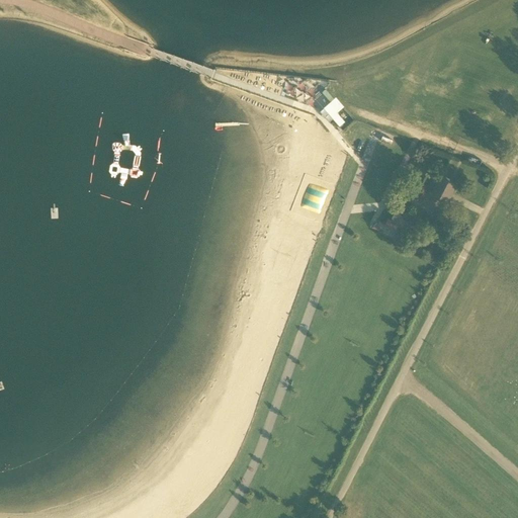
[(500,14),(493,22),(502,30),(509,22),(500,14)]
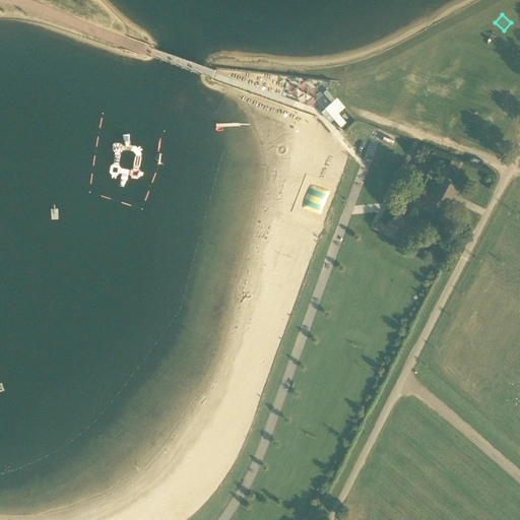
[(392,92),(395,81),(385,78),(382,89),(392,92)]
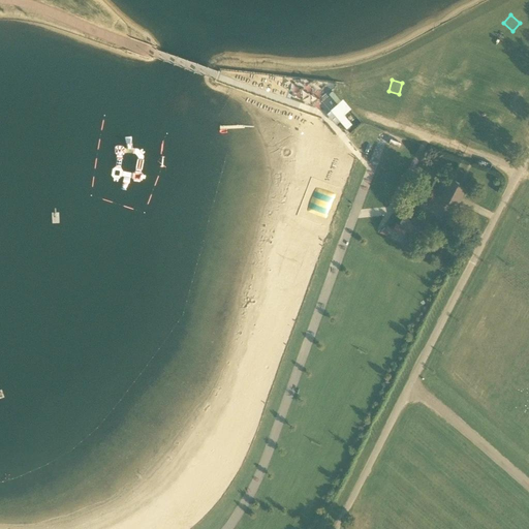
[(338,105),(342,102),(334,92),(330,95),(338,105)]
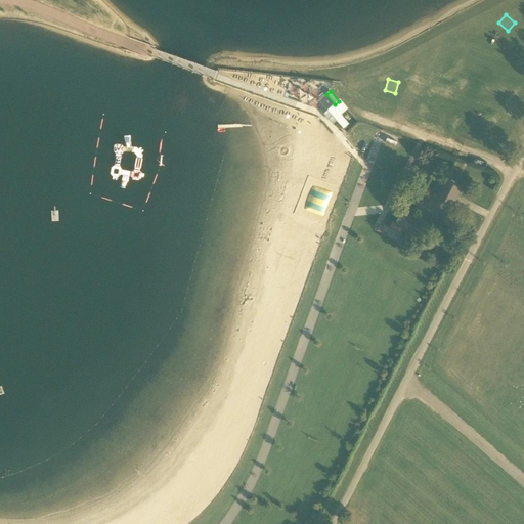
[(338,100),(328,110),(337,121),(344,129),(350,124),(341,114),(342,114),(348,107),(340,98),(338,100)]
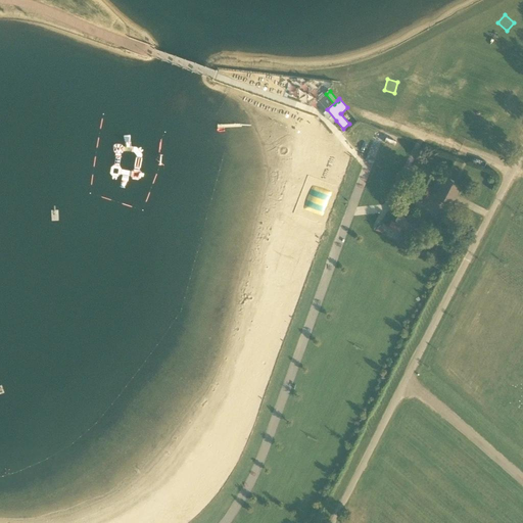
[(333,125),(337,122),(328,110),(324,113),(333,125)]
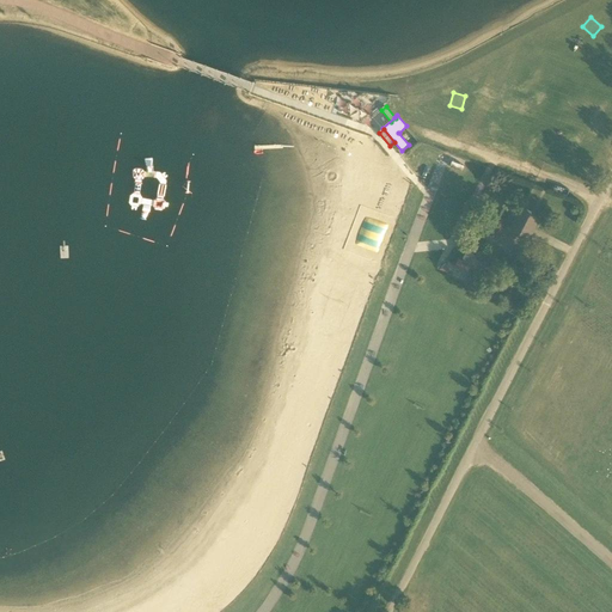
[(587,139),(585,146),(598,152),(601,144),(587,139)]
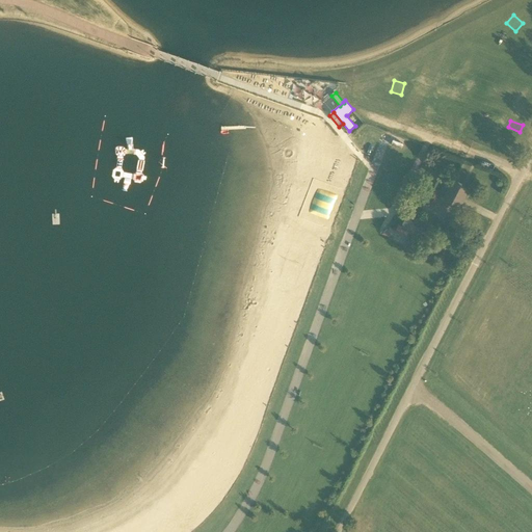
[(506,131),(503,137),(515,142),(517,136),(506,131)]
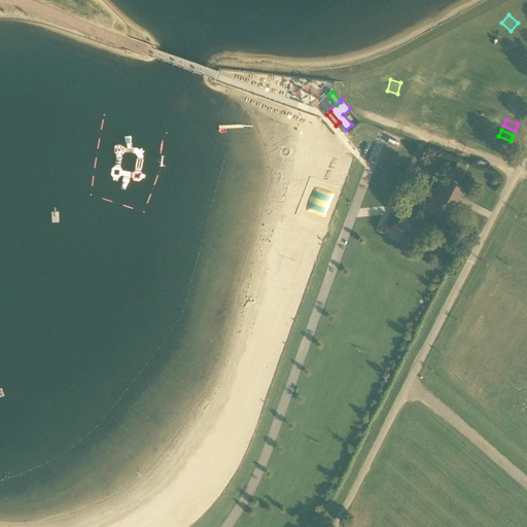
[(444,176),(435,194),(457,204),(459,200),(465,186),(459,183),(450,179),(444,176)]
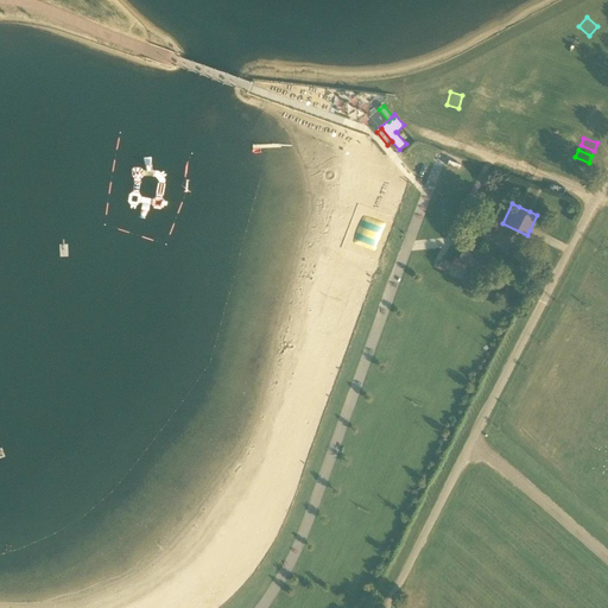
[(485,274),(493,257),(467,242),(458,260),(485,274)]
